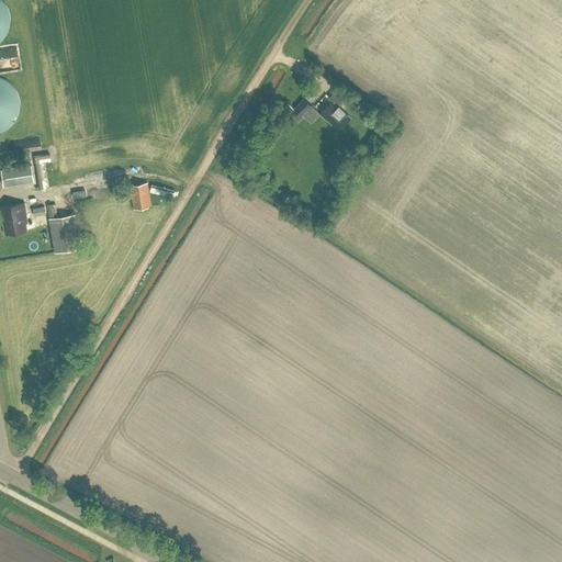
[(0,126),(19,119),(0,71),(0,126)]
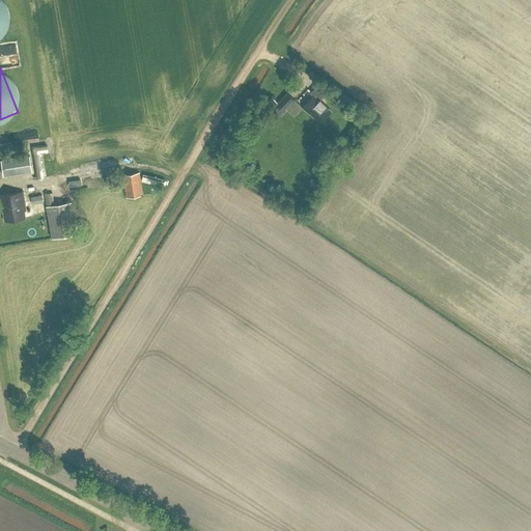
[(319,123),(332,111),(320,100),(326,94),(317,87),(310,94),(313,96),(302,109),(307,114),(308,113),(319,123)]
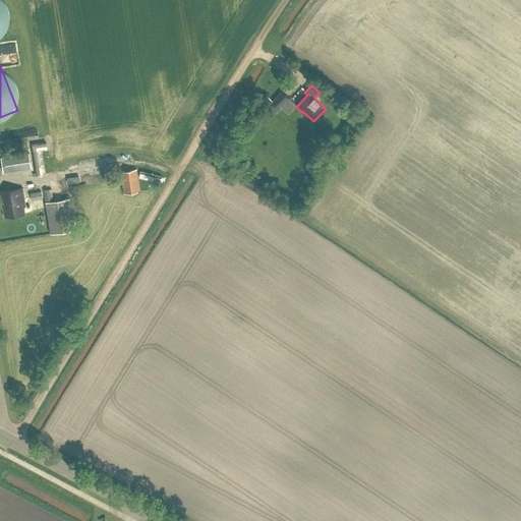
[(288,113),(297,105),(281,90),(266,106),(274,114),(281,107),(288,113)]
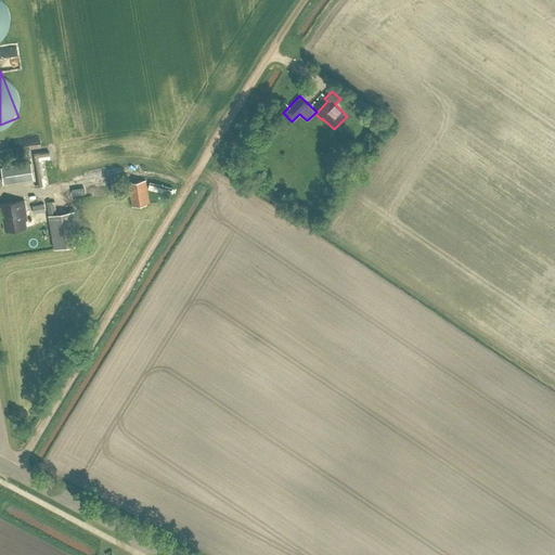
[(34,153),(36,184),(44,183),(42,152),(34,153)]
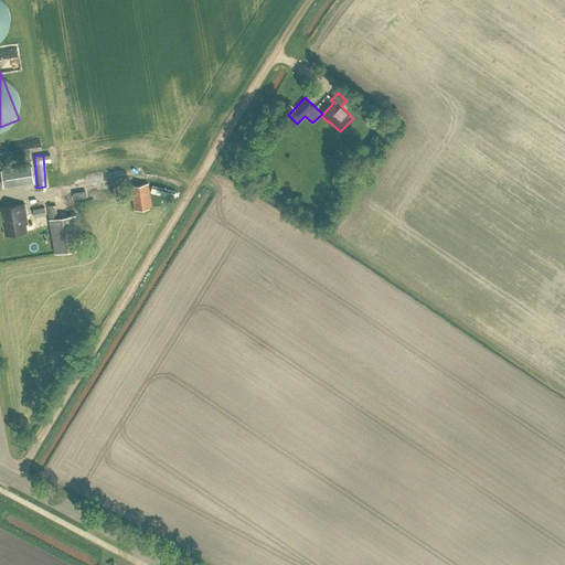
[(1,170),(4,188),(34,182),(32,166),(1,170)]
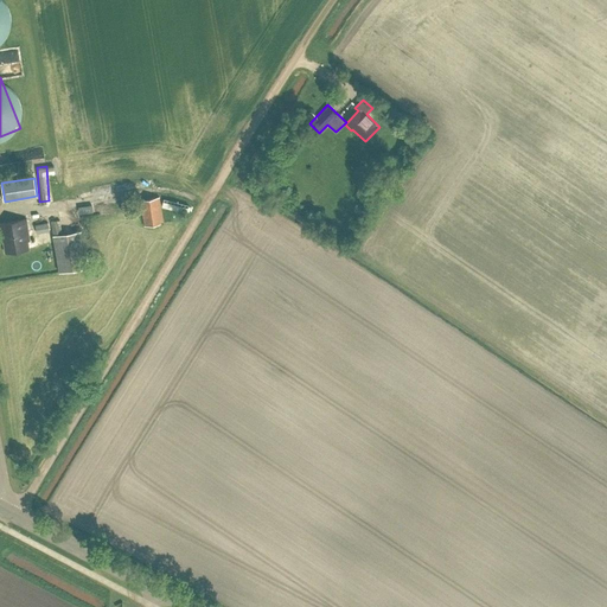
[(145,225),(164,222),(160,196),(140,199),(145,225)]
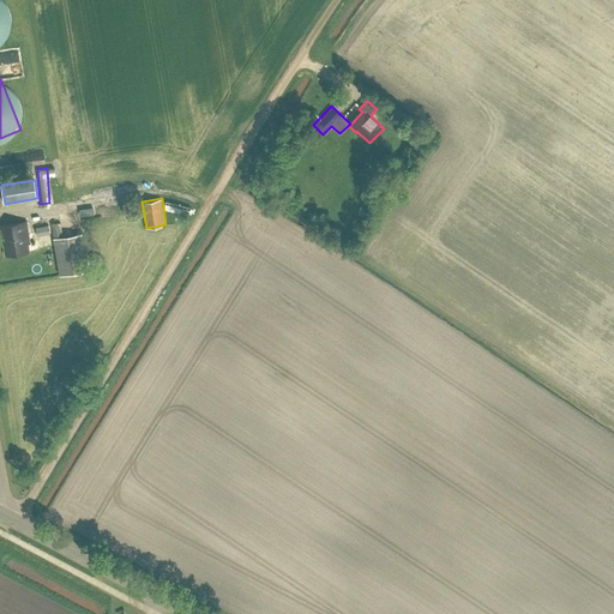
[(30,252),(29,244),(30,242),(28,222),(0,224),(0,232),(1,244),(2,244),(2,245),(4,244),(6,256),(30,252)]
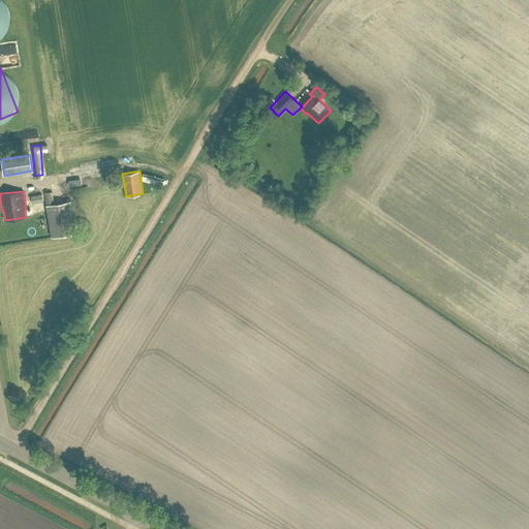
[(52,237),(76,232),(71,200),(47,205),(52,237)]
